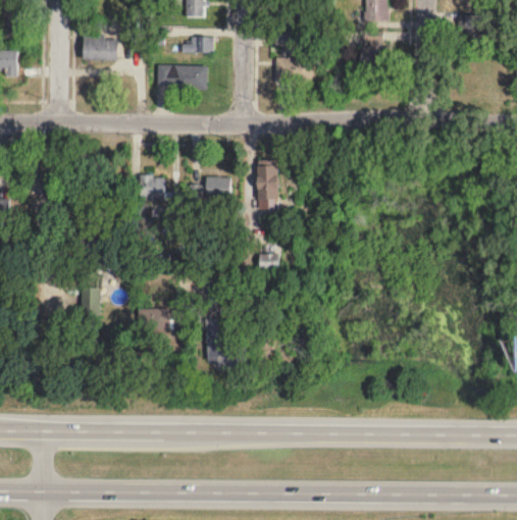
[(182,0),(183,14),(203,14),(202,0),(182,0)]
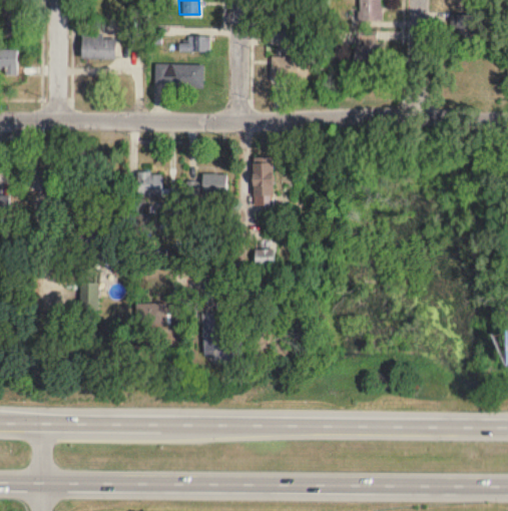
[(357,0),(357,20),(380,20),(380,0),(357,0)]
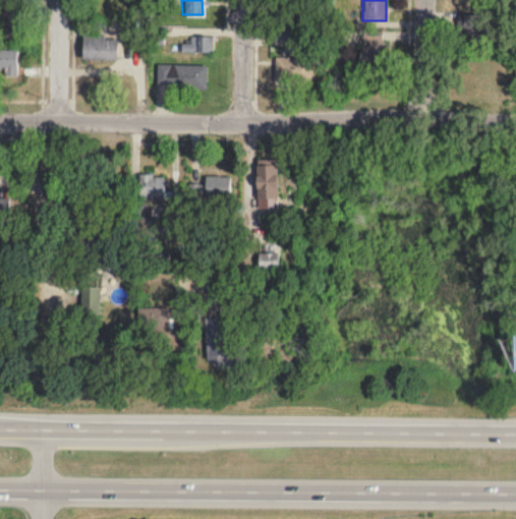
[(21,36),(21,7),(0,7),(0,36),(21,36)]
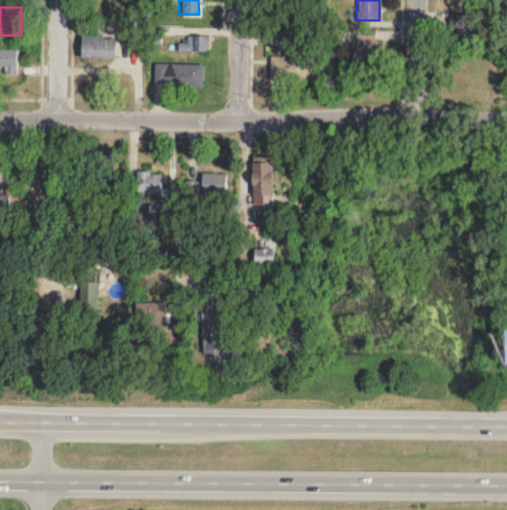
[(293,38),(293,9),(273,9),(273,38),(293,38)]
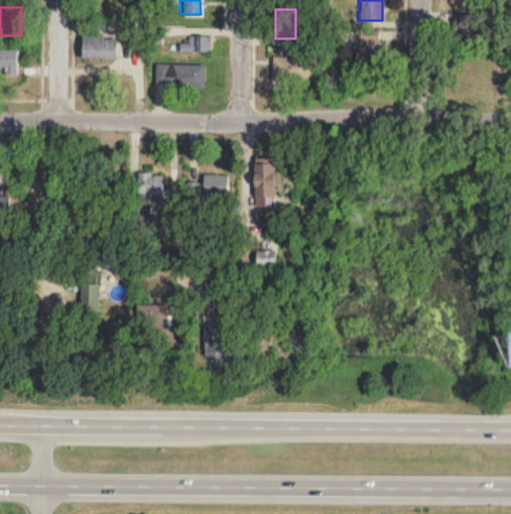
[(384,44),(378,44),(378,30),(359,30),(359,45),(355,45),(355,69),(384,69),(384,44)]
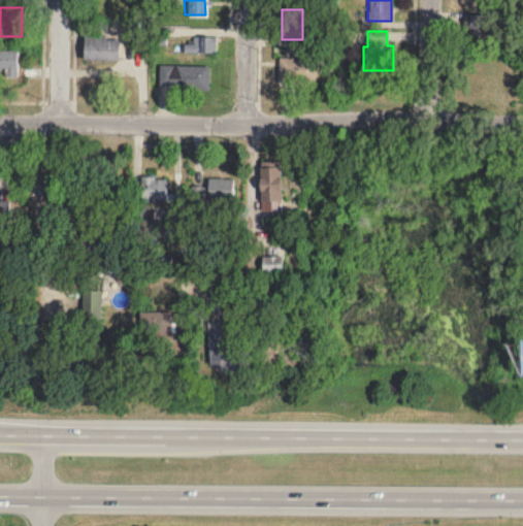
[(106,33),(84,33),(84,60),(120,60),(120,38),(106,38),(106,33)]
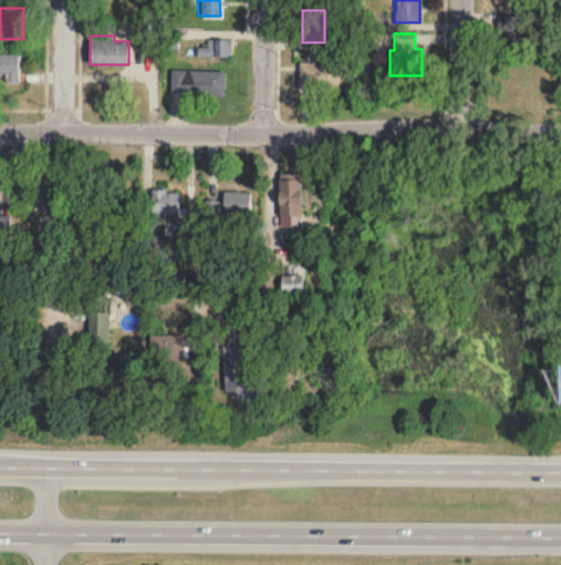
[(229,39),(196,39),(196,55),(229,55),(229,39)]
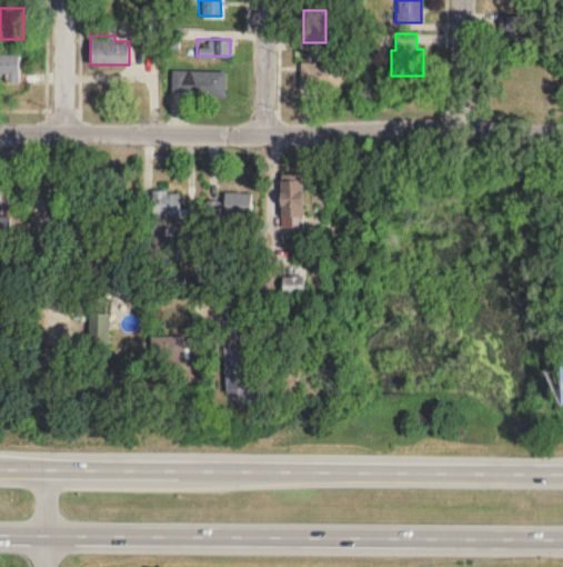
[(0,76),(17,77),(17,53),(0,53),(0,76)]
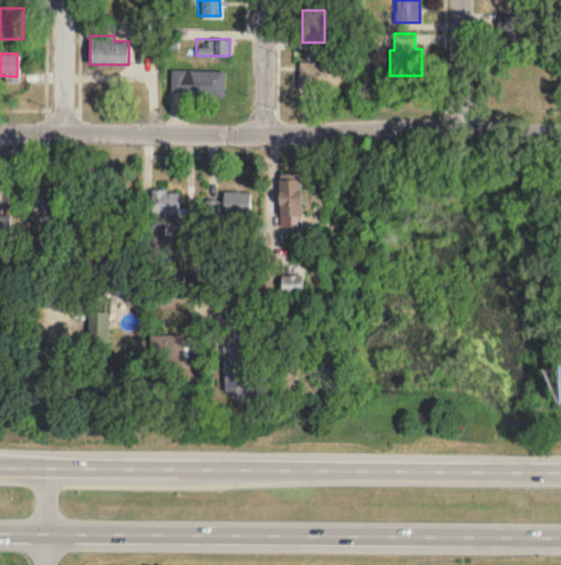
[(339,88),(339,61),(299,61),(299,88),(339,88)]
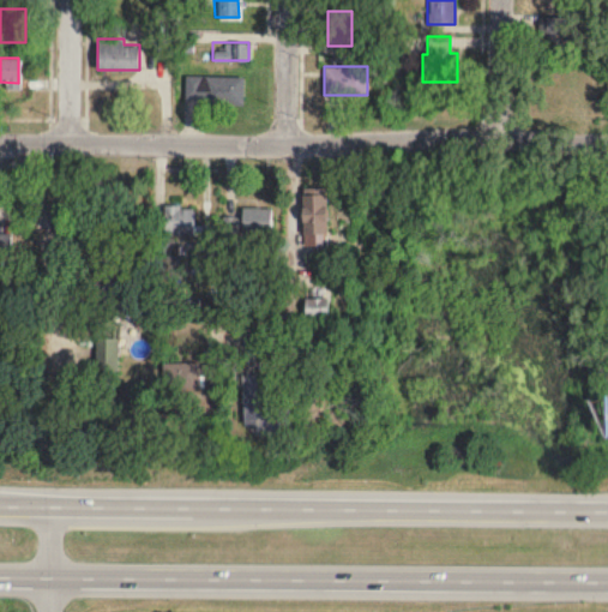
[(242,75),(184,75),(184,102),(242,102),(242,75)]
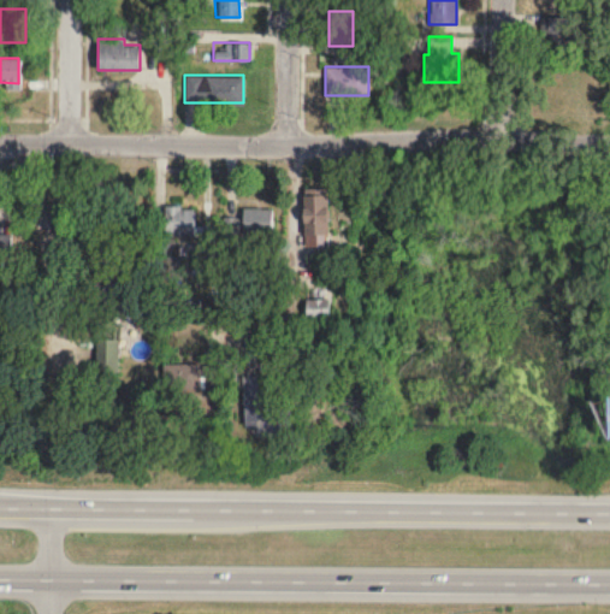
[(330,190),(302,192),(303,235),(312,235),(312,249),(332,248),(330,190)]
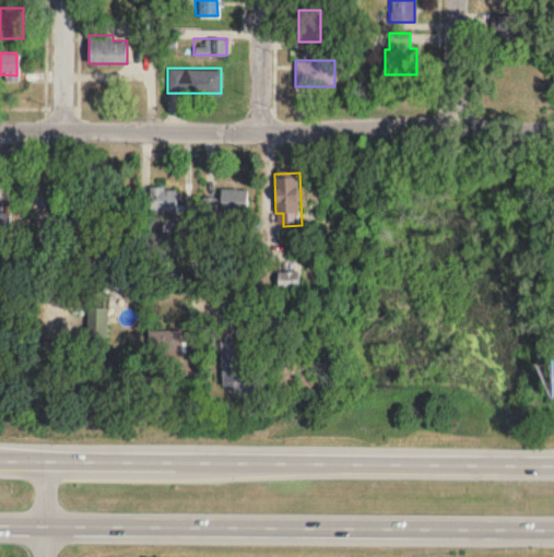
[(176,212),(176,186),(146,186),(146,212),(176,212)]
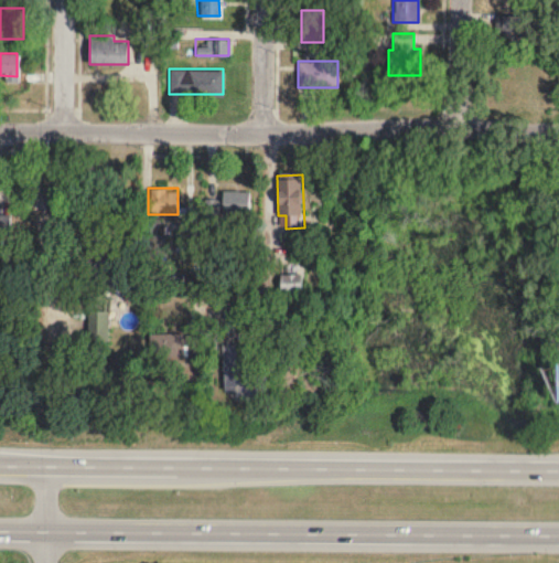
[(247,214),(247,190),(219,190),(219,200),(202,200),(202,214),(247,214)]
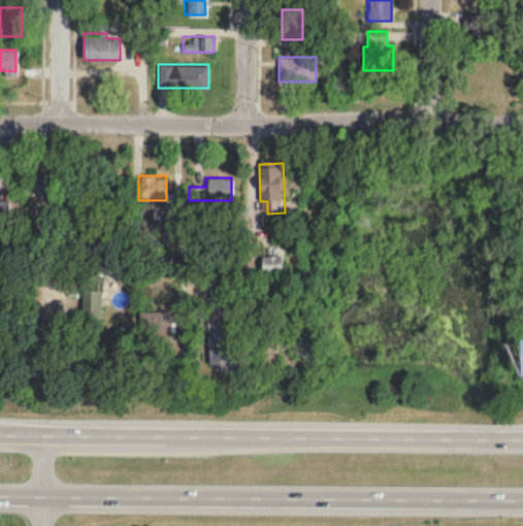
[(0,220),(15,221),(15,200),(0,199),(0,220)]
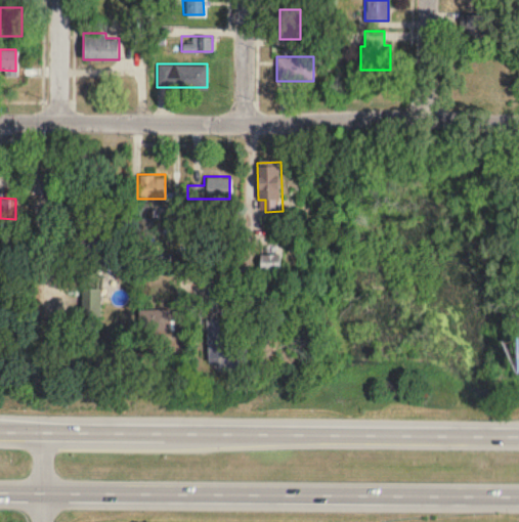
[(261,271),(286,271),(286,255),(261,255),(261,271)]
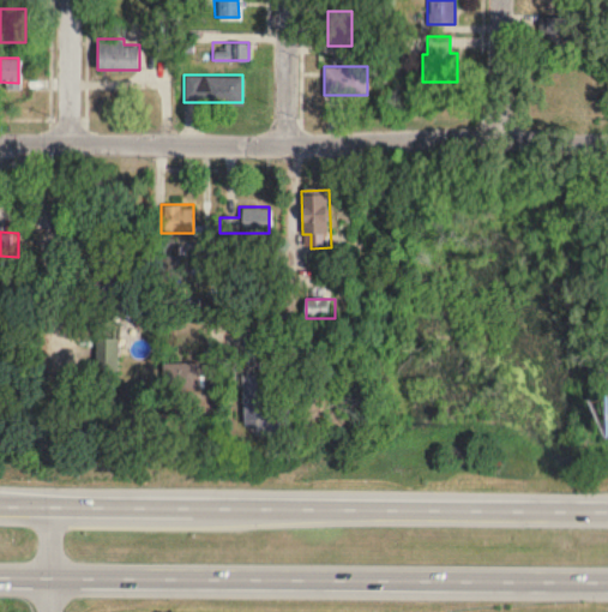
[(293,429),(293,401),(260,401),(260,387),(245,387),(244,429),(293,429)]
